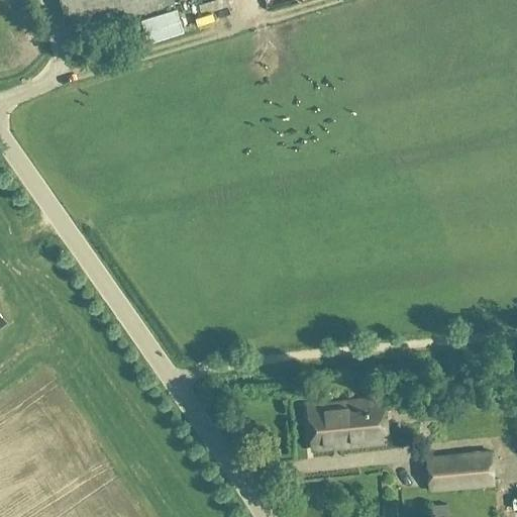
[(176,9),(141,19),(148,42),(184,32),(176,9)]
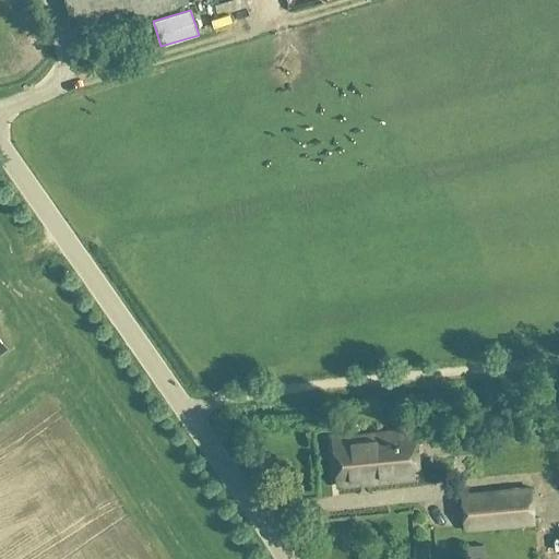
[(419,478),(415,431),(332,440),(336,486),(419,478)]
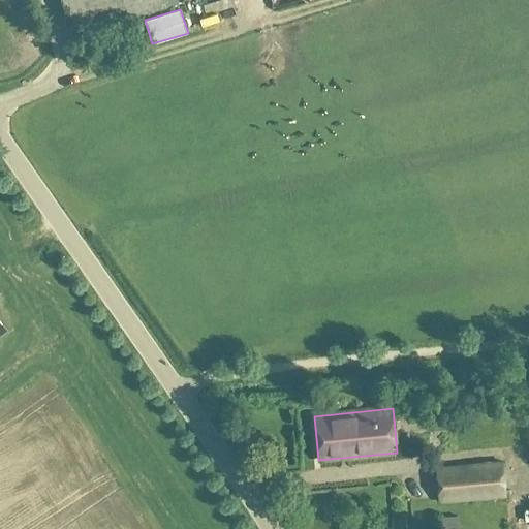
[(506,494),(503,462),(437,467),(440,500),(506,494)]
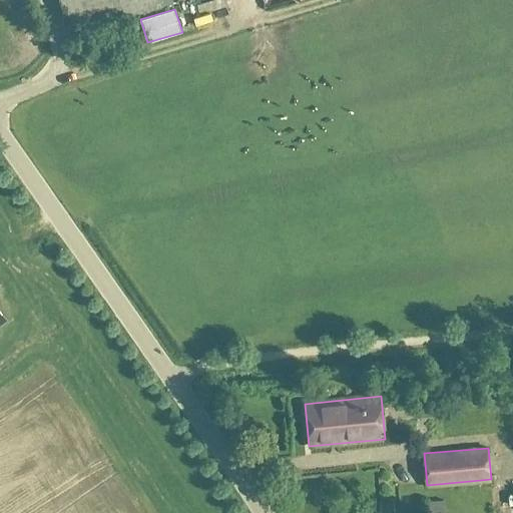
[(394,512),(394,500),(380,500),(380,512),(394,512)]
